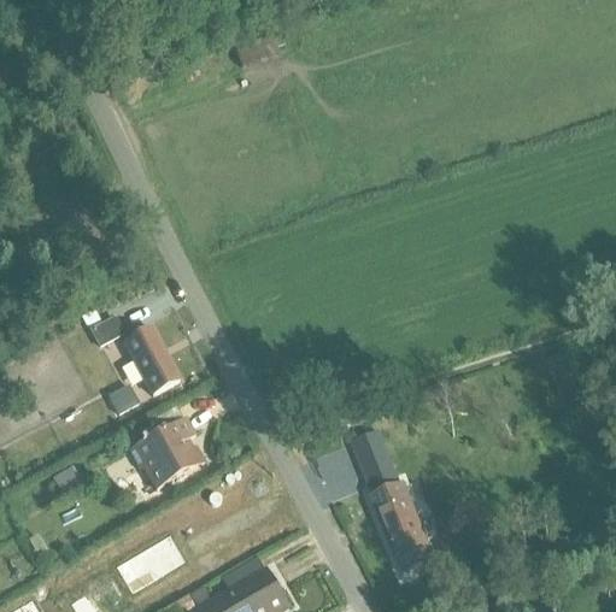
[(95,309),(83,316),(100,347),(125,333),(116,316),(103,322),(95,309)]
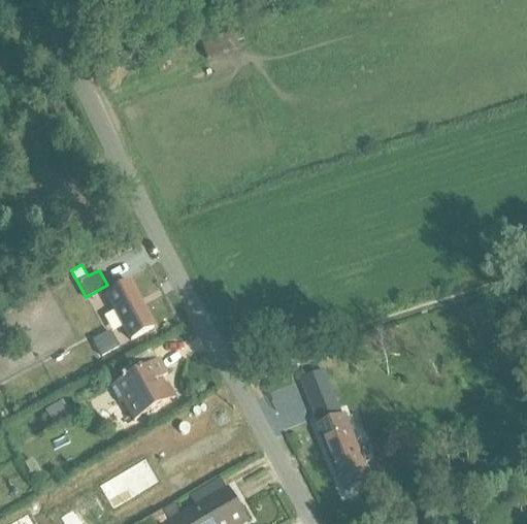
[(129,280),(105,292),(130,339),(154,327),(129,280)]
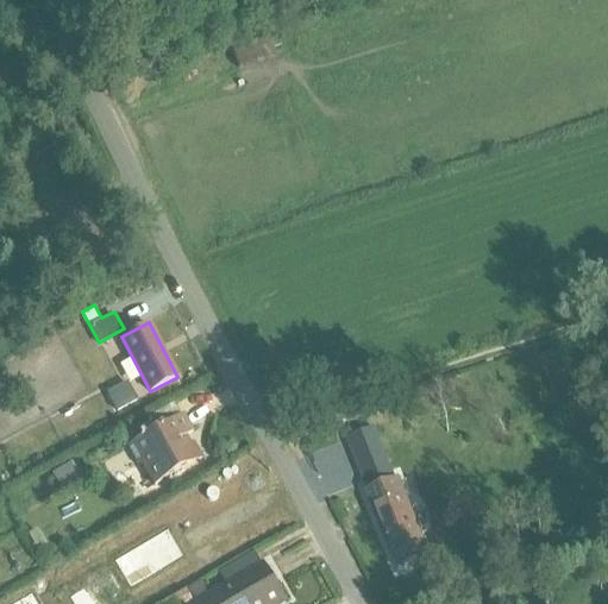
[(132,357),(121,363),(130,381),(142,375),(132,357)]
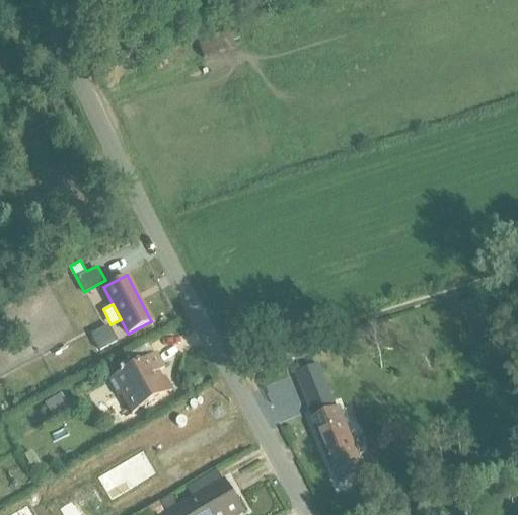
[(109,324),(92,333),(100,349),(118,340),(109,324)]
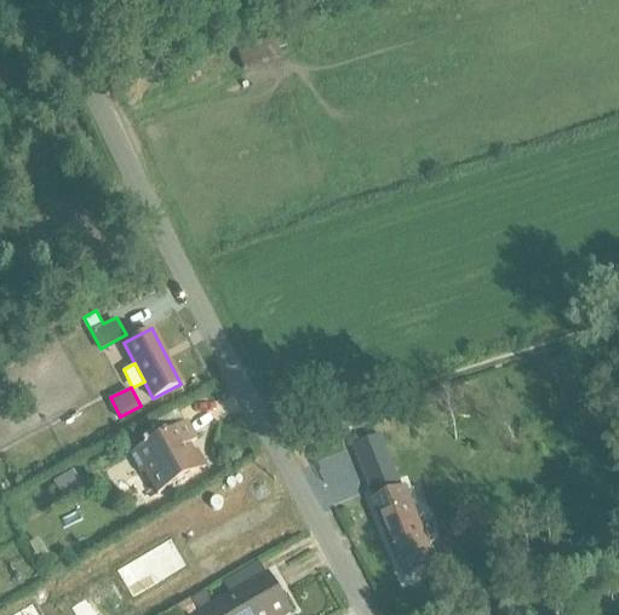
[(177,408),(155,420),(162,434),(184,421),(177,408)]
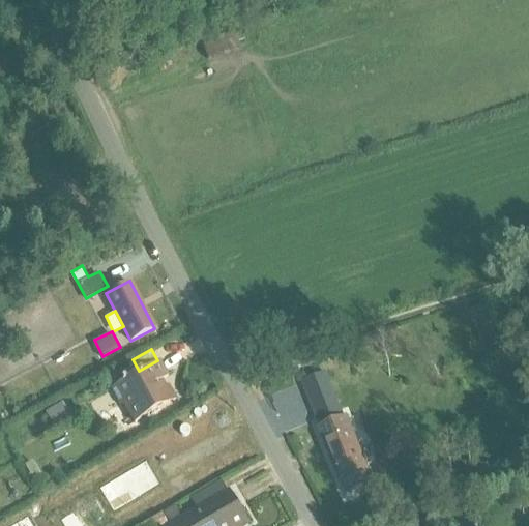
[(111,386),(119,401),(121,400),(134,421),(176,397),(171,387),(164,391),(156,379),(168,373),(159,358),(157,360),(139,371),(111,386)]
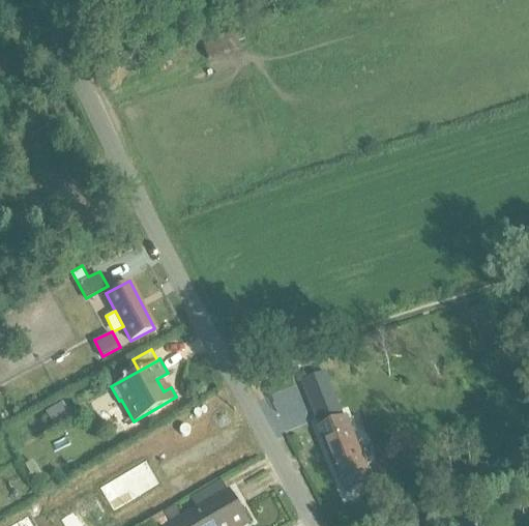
[(331,401),(348,391),(343,381),(325,390),(331,401)]
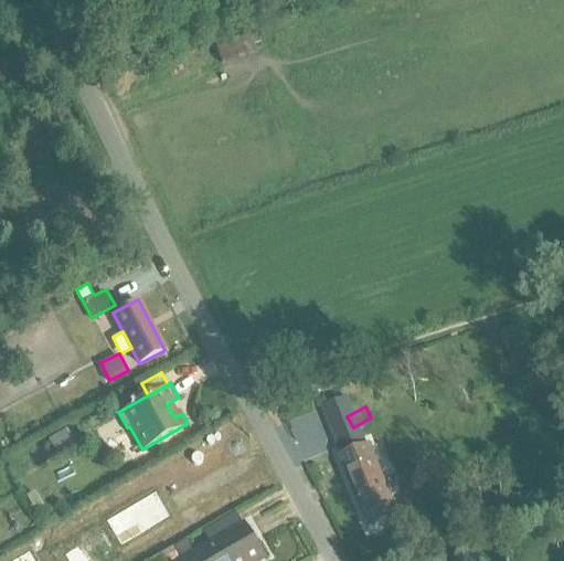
[(67,427),(50,437),(57,452),(75,442),(67,427)]
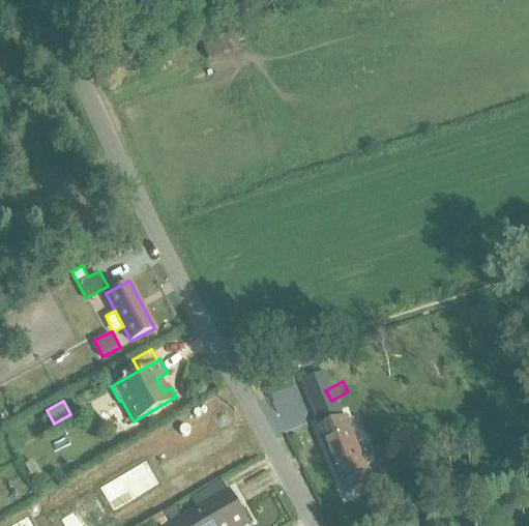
[(348,415),(319,427),(347,494),(375,483),(348,415)]
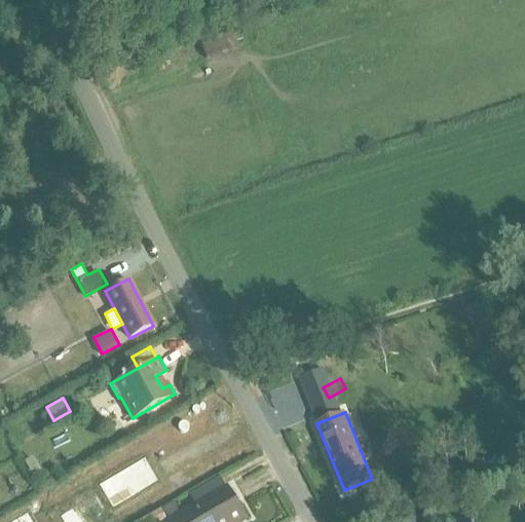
[(402,459),(422,452),(418,440),(398,447),(402,459)]
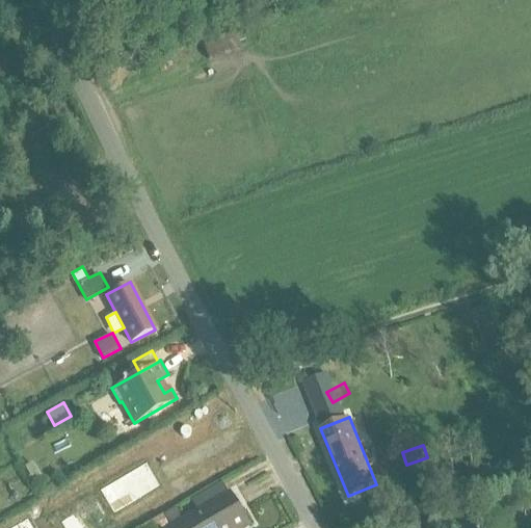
[(131,471),(98,490),(115,520),(148,502),(131,471)]
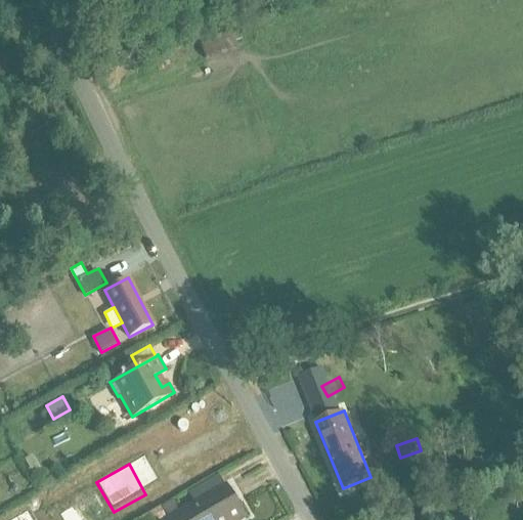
[(190,491),(197,503),(227,485),(220,473),(190,491)]
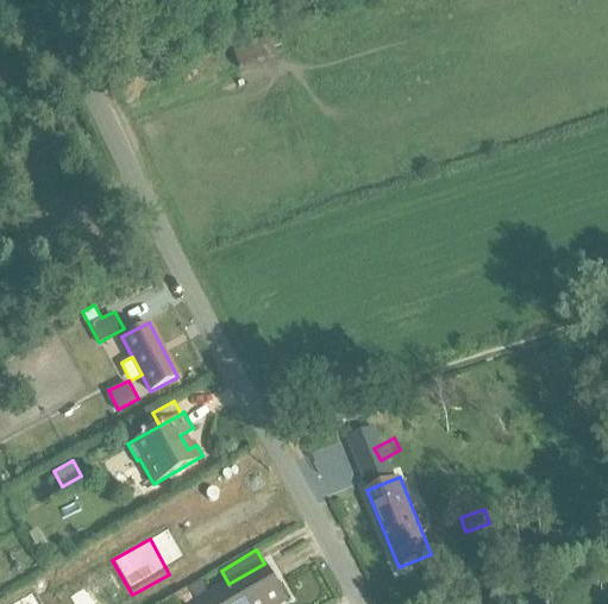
[(267,562),(264,564),(229,584),(211,595),(198,603),(194,603),(279,603),(288,599),(267,562)]
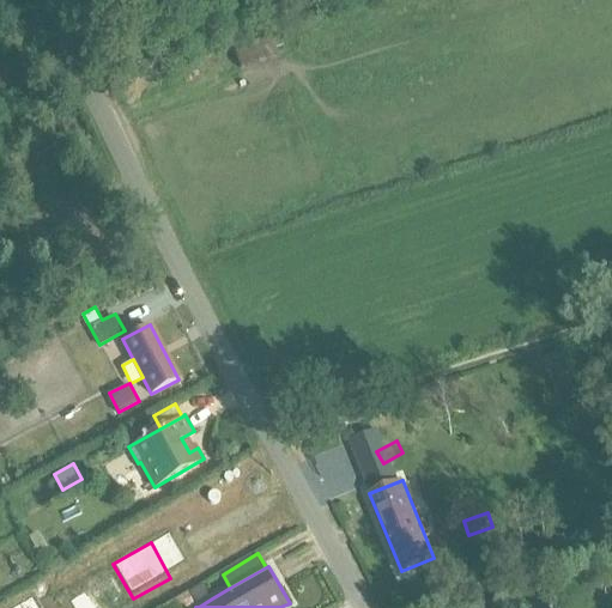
[(201,582),(162,606),(163,607),(183,607),(195,601),(199,607),(212,599),(201,582)]
